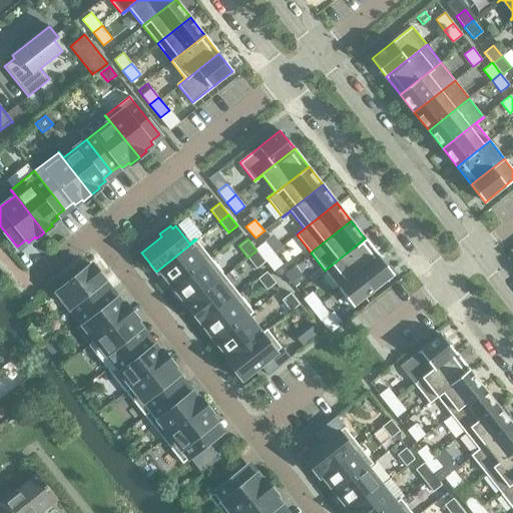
[(325,271),(339,289),(379,257),(365,238),(325,271)]
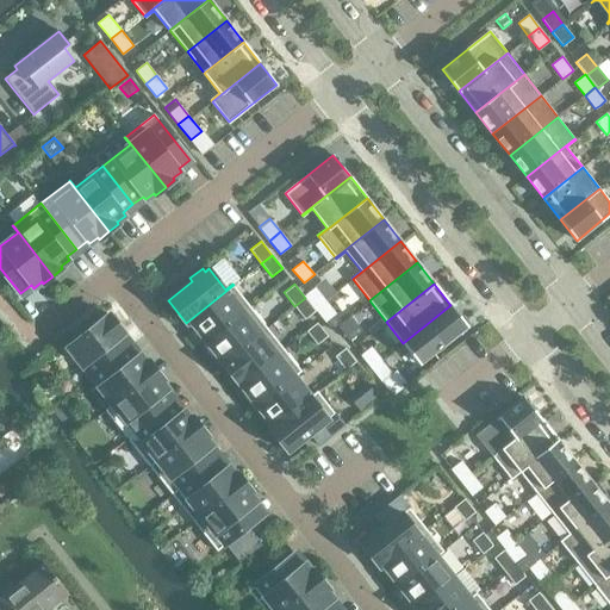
[(193,330),(203,343),(250,306),(234,285),(186,323),(190,321),(195,328),(193,330)]
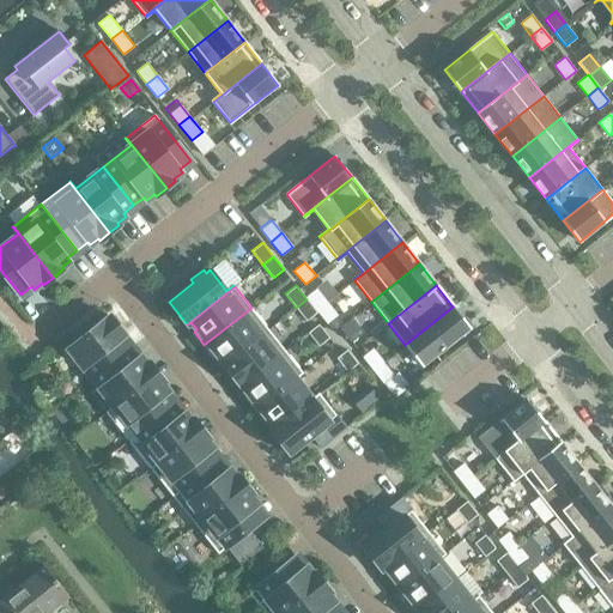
[(316,289),(305,297),(316,310),(327,302),(316,289)]
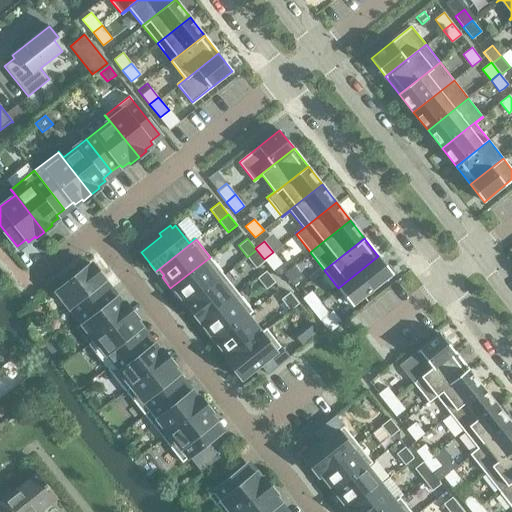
[(264,261),(256,250),(247,257),(256,268),(264,261)]
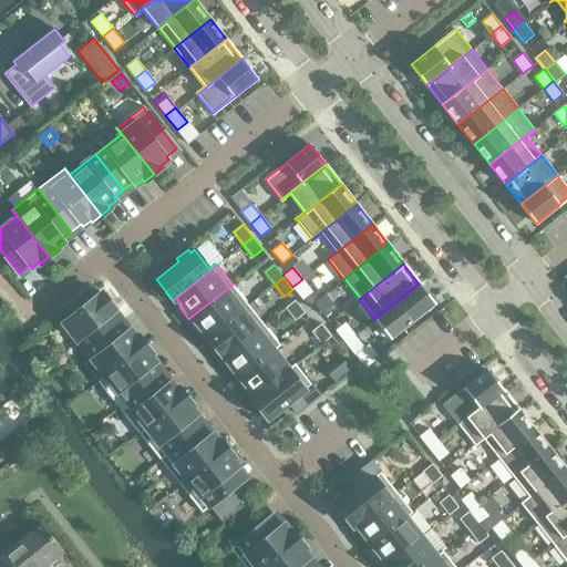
[(312,291),(302,279),(292,287),(302,299),(312,291)]
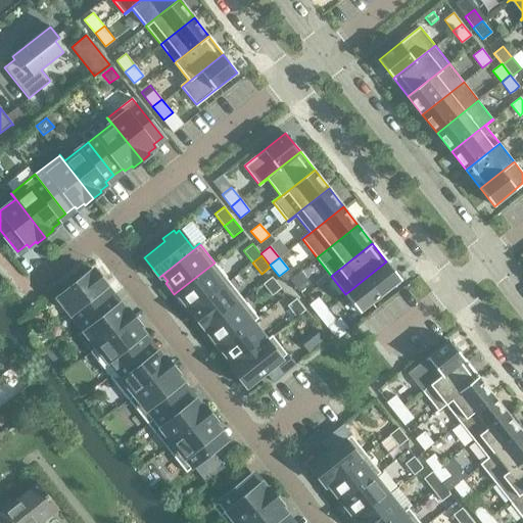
[(386,262),(345,294),(360,313),(401,280),(386,262)]
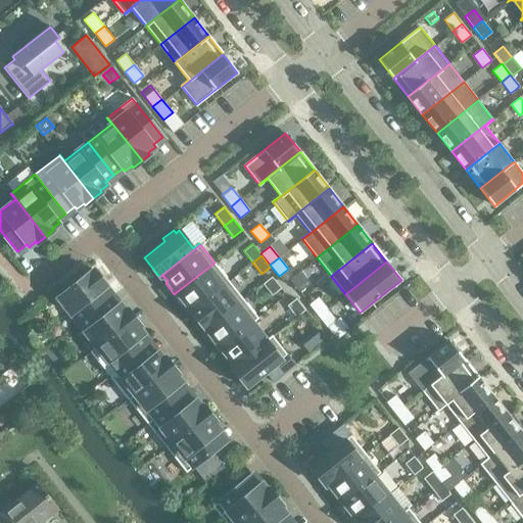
[(185,303),(191,311),(229,281),(215,263),(174,294),(183,305),(185,303)]
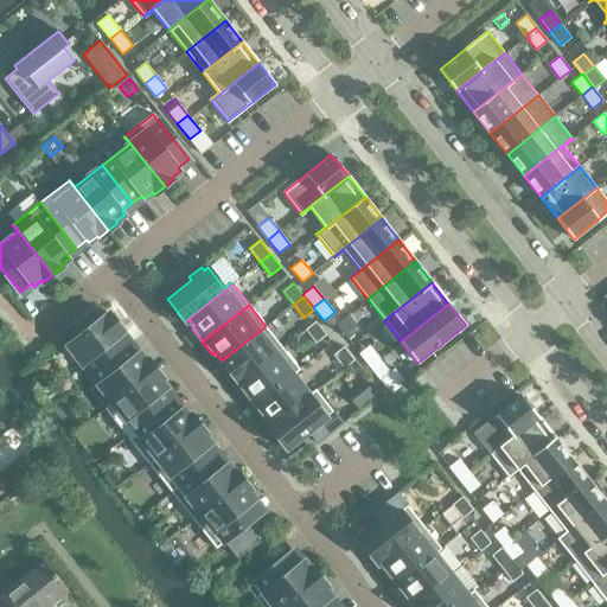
[(114,355),(132,342),(109,313),(66,346),(89,375),(114,355)]
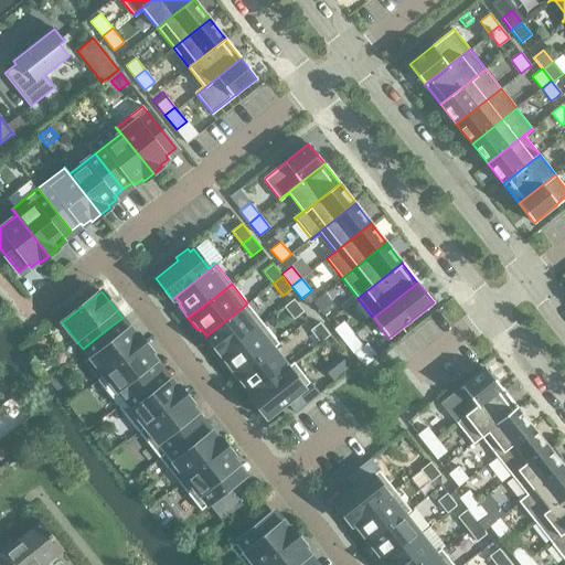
[(312,301),(322,315),(332,307),(322,294),(312,301)]
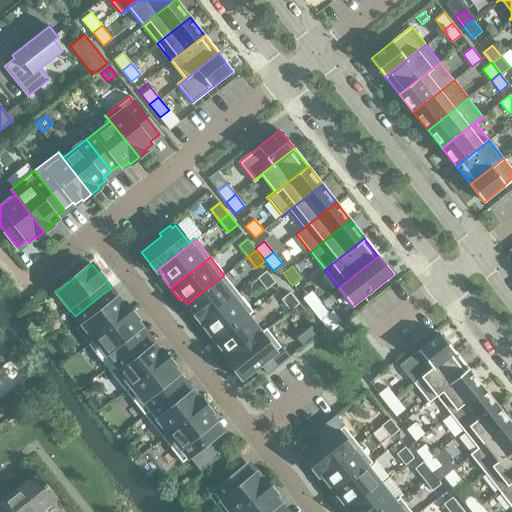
[(257,278),(266,289),(275,282),(266,271),(257,278)]
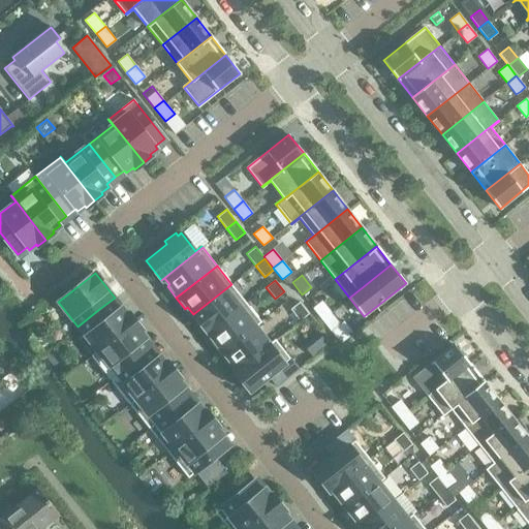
[(193,314),(208,333),(246,303),(231,284),(193,314)]
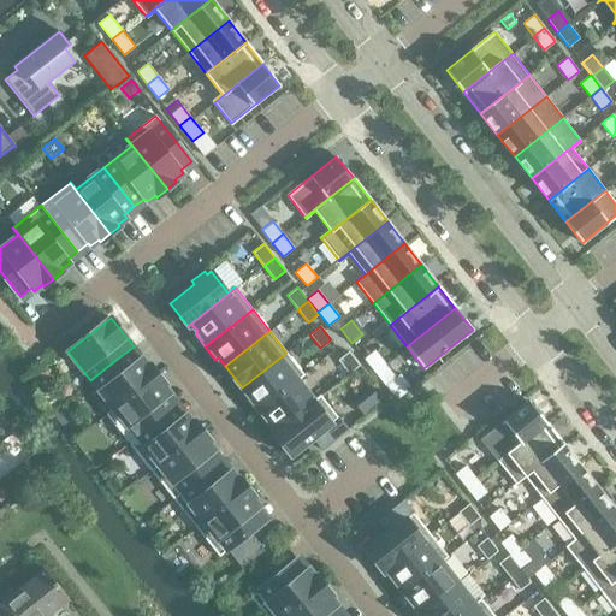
[(360,353),(372,369),(383,361),(371,344),(360,353)]
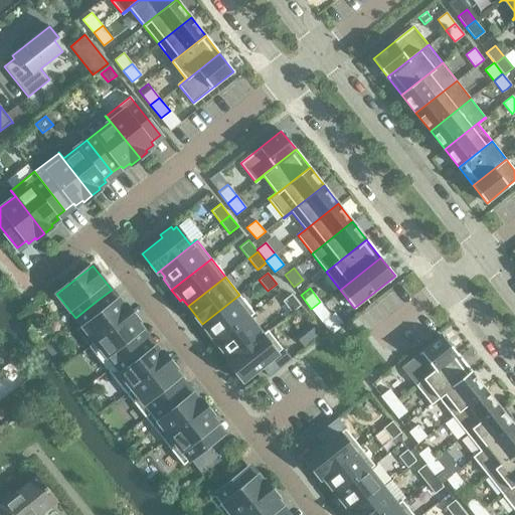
[(112,290),(97,301),(75,318),(95,341),(89,345),(89,346),(132,312),(126,304),(124,305),(112,290)]
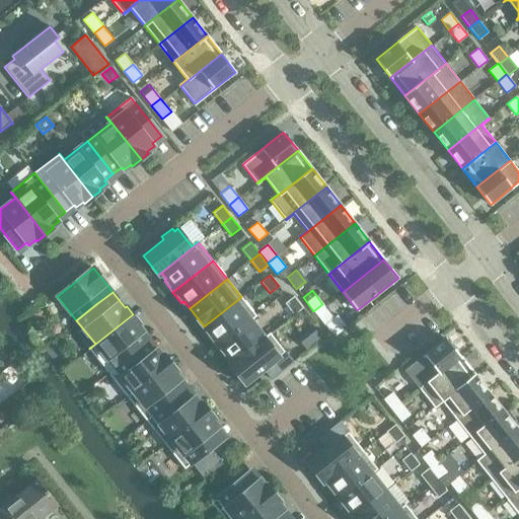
[(294,314),(302,307),(294,296),(285,303),(294,314)]
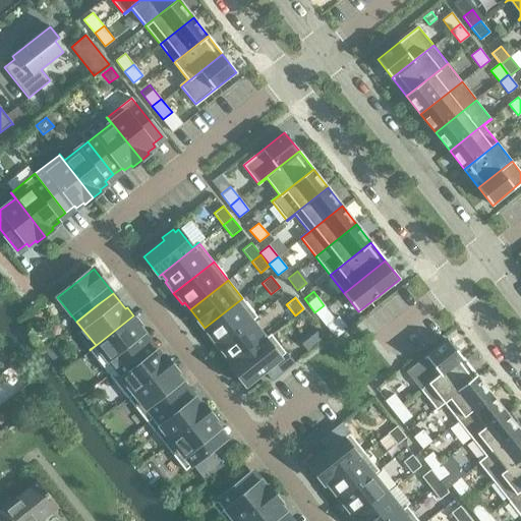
[(208,337),(217,348),(256,316),(242,298),(205,328),(211,335),(208,337)]
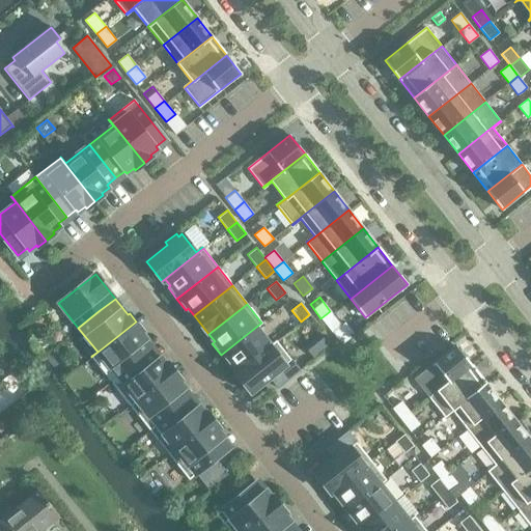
[(320,318),(332,332),(341,325),(330,311),(320,318)]
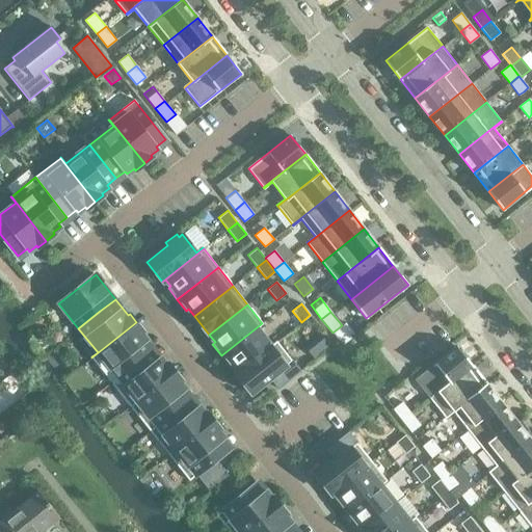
[(138,361),(154,348),(141,331),(142,330),(136,322),(91,357),(111,381),(138,361)]
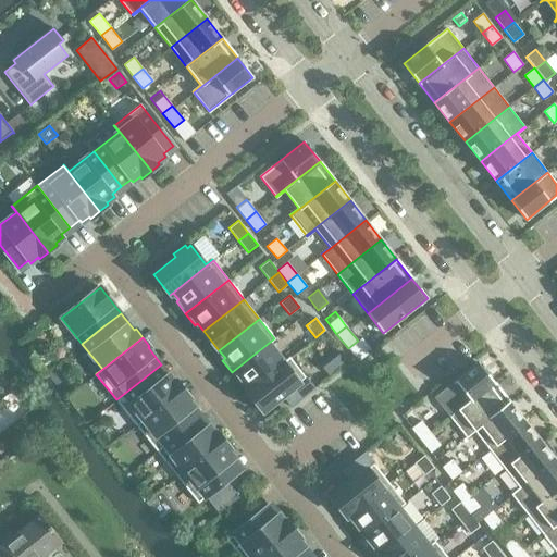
[(246,391),(247,392),(289,358),(289,357),(283,361),(269,344),(275,338),(274,338),(232,372),(240,384),(244,382),(249,388),(246,391)]
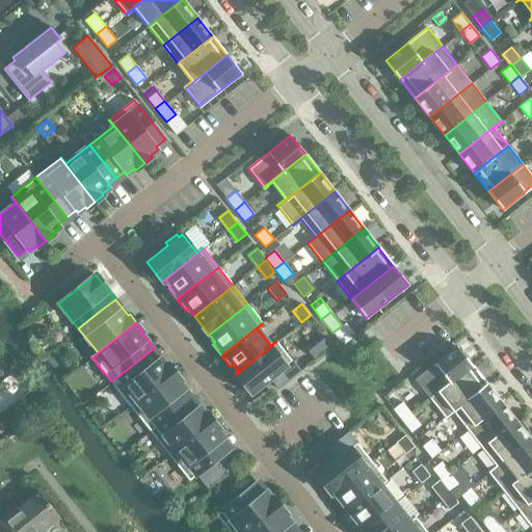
[(270,378),(277,389),(300,370),(292,358),(291,360),(276,342),(236,374),(250,394),(270,378)]
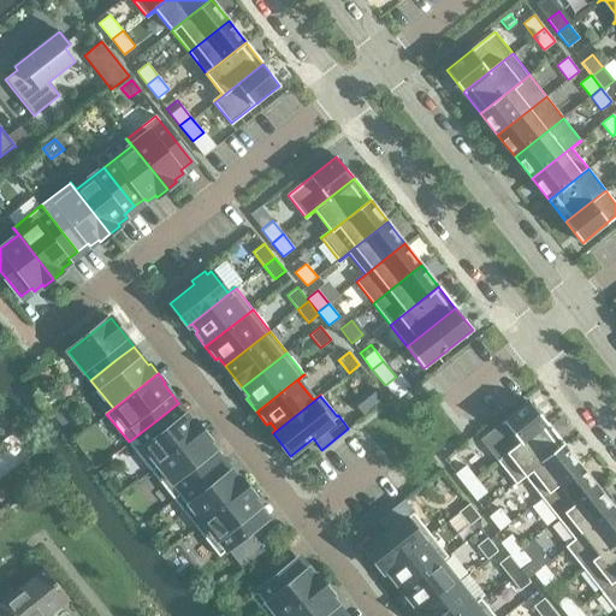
[(497,460),(498,461),(546,422),(529,402),(490,433),(505,452),(497,460)]
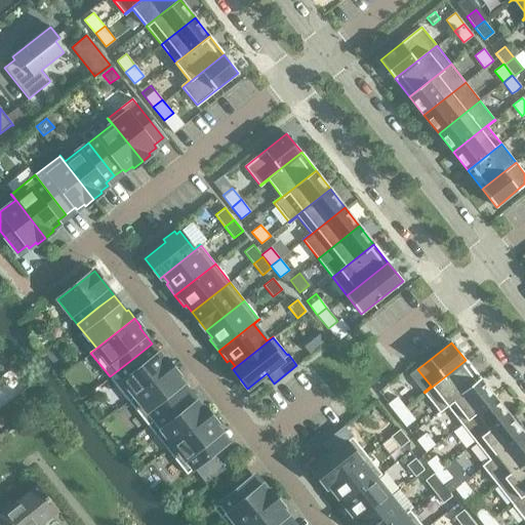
[(152,344),(136,356),(110,376),(129,401),(172,366),(166,358),(164,359),(152,344)]
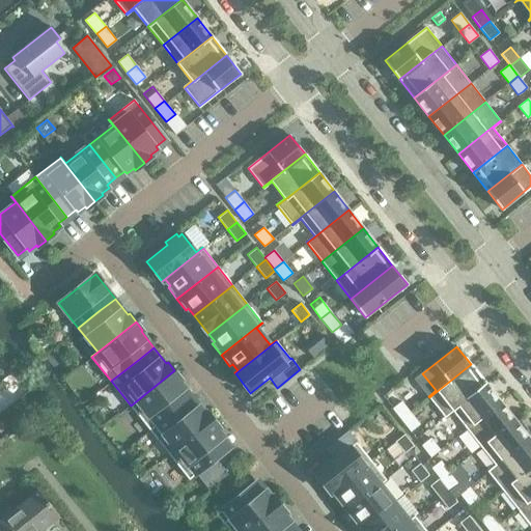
[(429,397),(444,416),(485,383),(471,364),(429,397)]
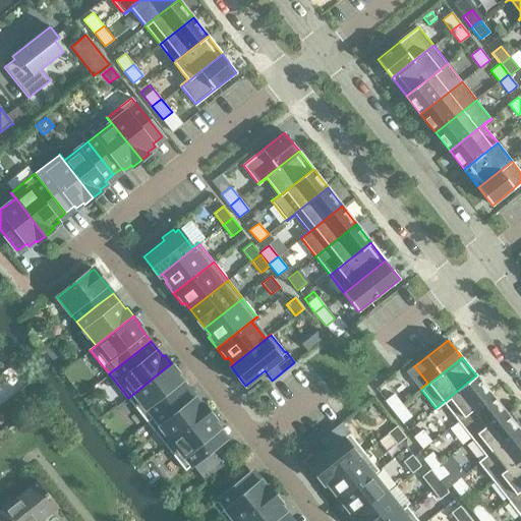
[(173,401),(188,389),(176,373),(178,371),(171,363),(128,398),(147,421),(173,401)]
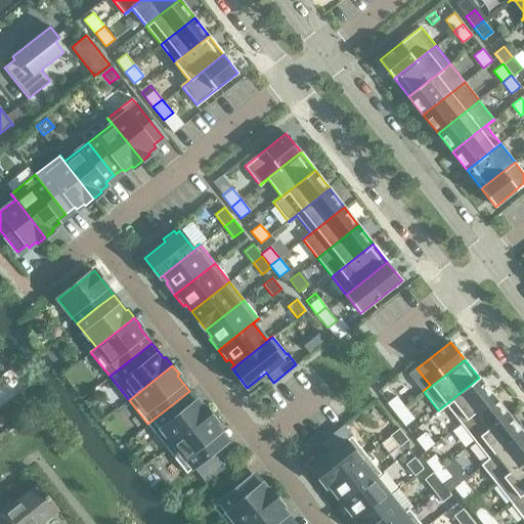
[(446,405),(461,423),(493,396),(479,378),(438,410),(439,411),(446,405)]
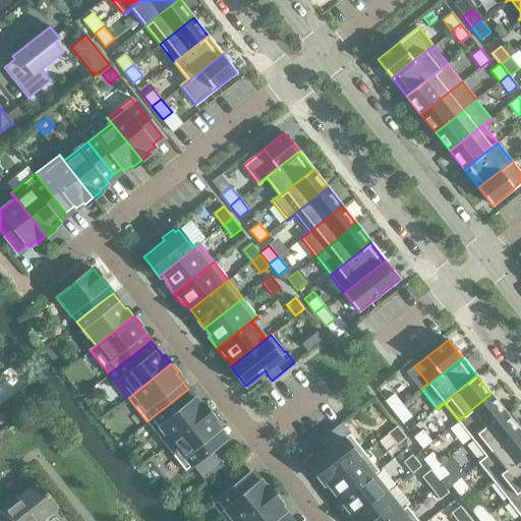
[(188,389),(173,401),(147,421),(166,446),(209,411),(203,403),(200,404),(188,389)]
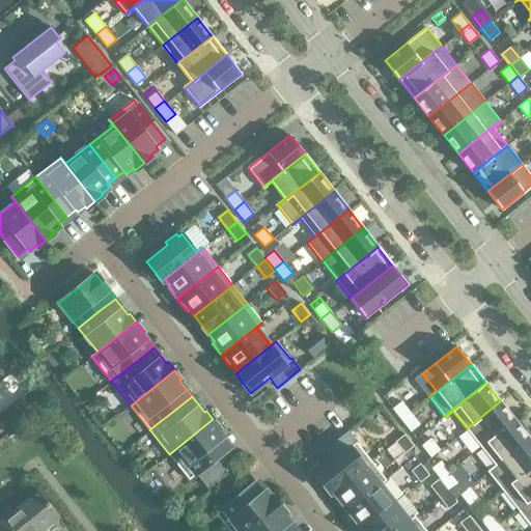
[(401,420),(411,413),(401,400),(392,409),(401,420)]
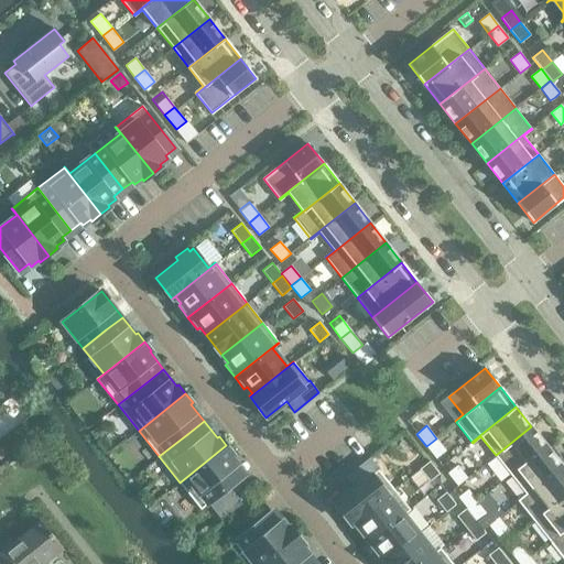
[(531,426),(496,455),(511,475),(548,446),(531,426)]
